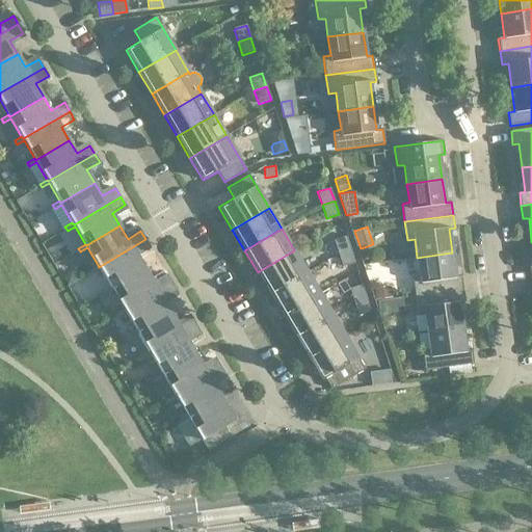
[(350,249),(346,236),(334,240),(338,254),(350,249)]
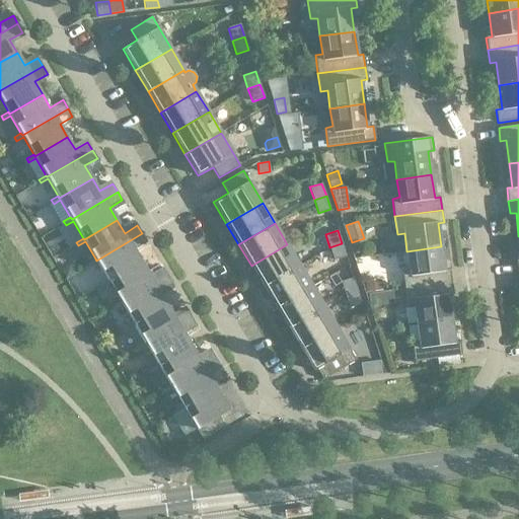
[(147,241),(142,233),(96,261),(95,258),(88,263),(90,267),(97,263),(107,280),(108,282),(142,263),(134,249),(147,241)]
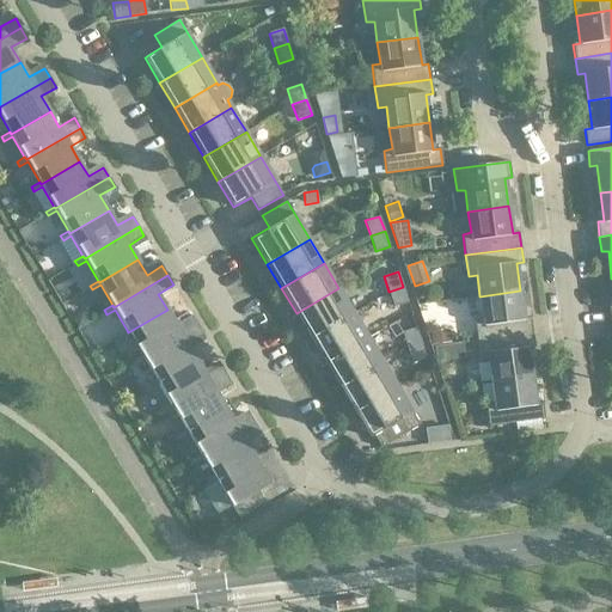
[(408,303),(403,287),(389,292),(393,307),(408,303)]
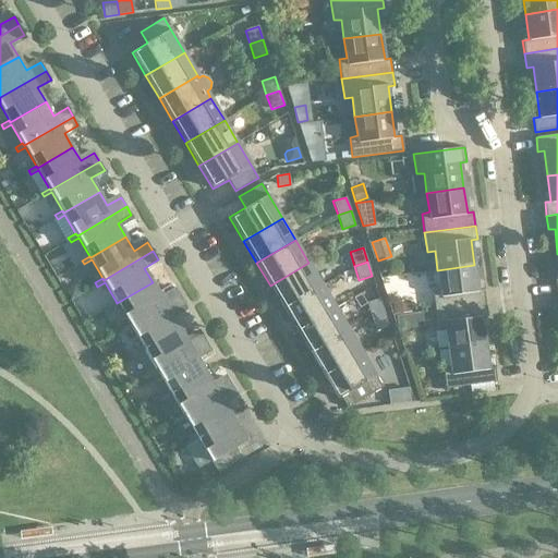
[(322,286),(308,263),(270,286),(283,308),(322,286)]
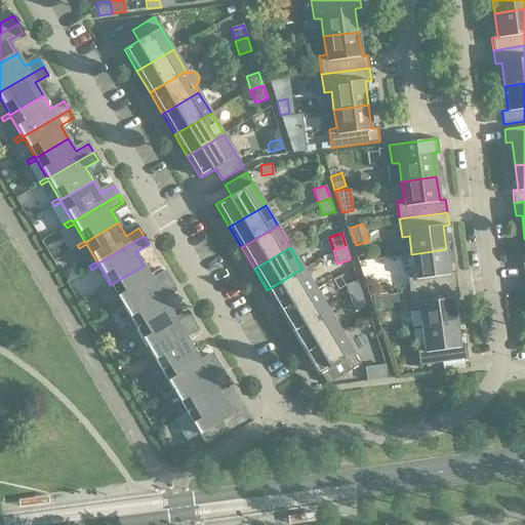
[(449,273),(446,249),(411,254),(413,272),(407,274),(409,292),(457,285),(455,273),(449,273)]
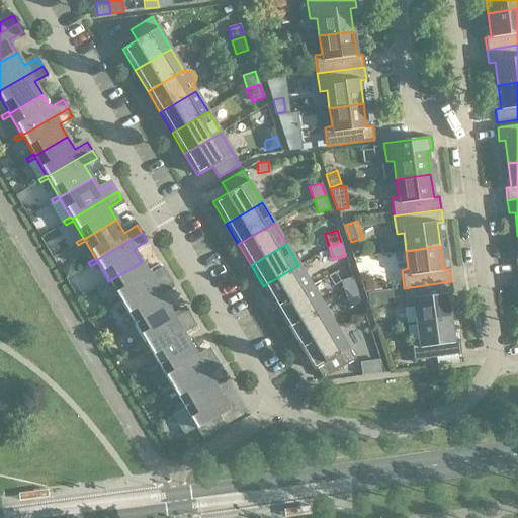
[(149,275),(142,262),(108,281),(107,279),(100,283),(103,287),(109,283),(120,300),(121,303),(167,275),(162,267),(149,275)]
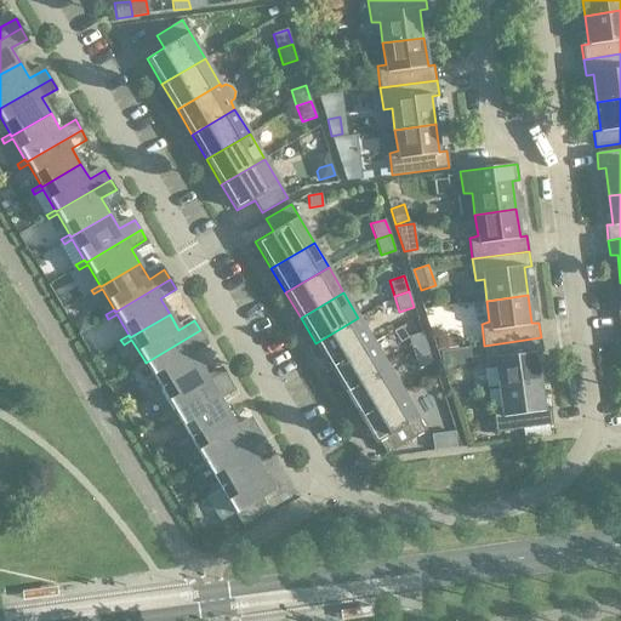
[(374,342),(358,318),(315,343),(330,368),(374,342)]
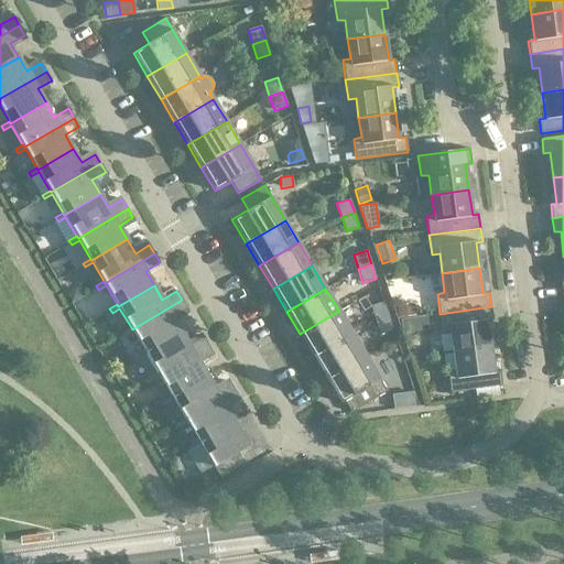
[(77,291),(72,290),(65,293),(72,303),(80,297),(77,291)]
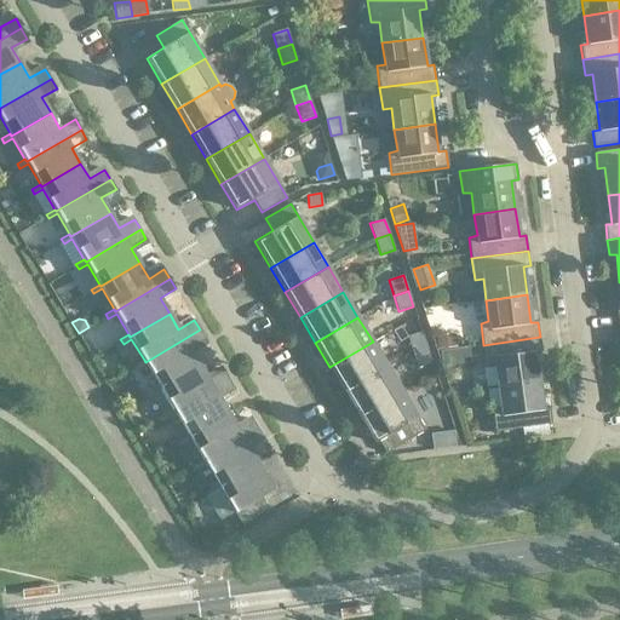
[(206,339),(200,329),(145,362),(144,360),(136,365),(138,369),(147,365),(159,385),(160,388),(199,363),(190,349),(206,339)]
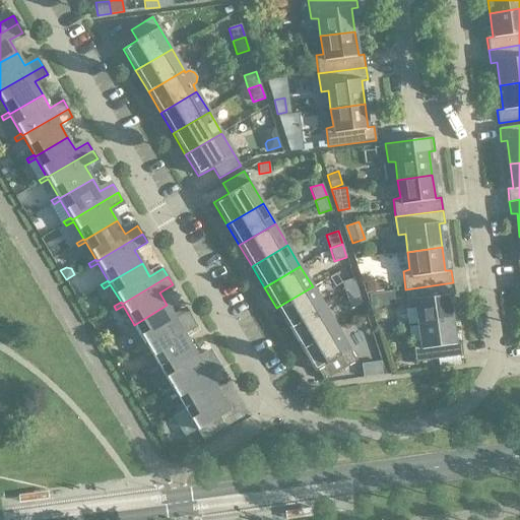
[(358,291),(353,278),(341,282),(345,296),(358,291)]
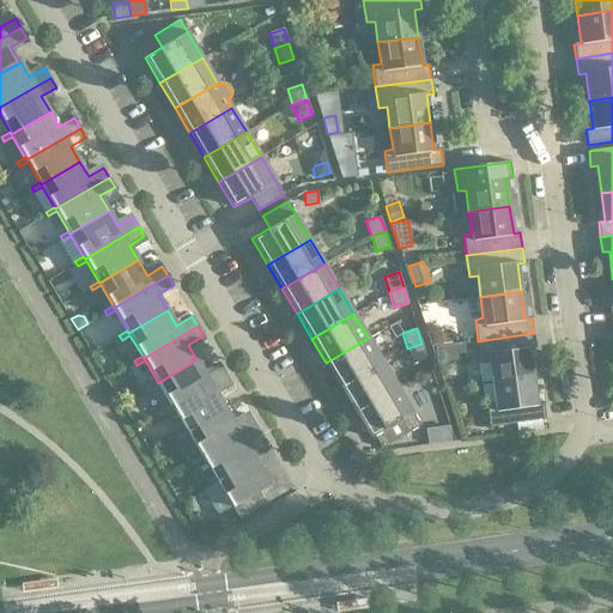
[(432,346),(451,344),(450,332),(431,334),(432,346)]
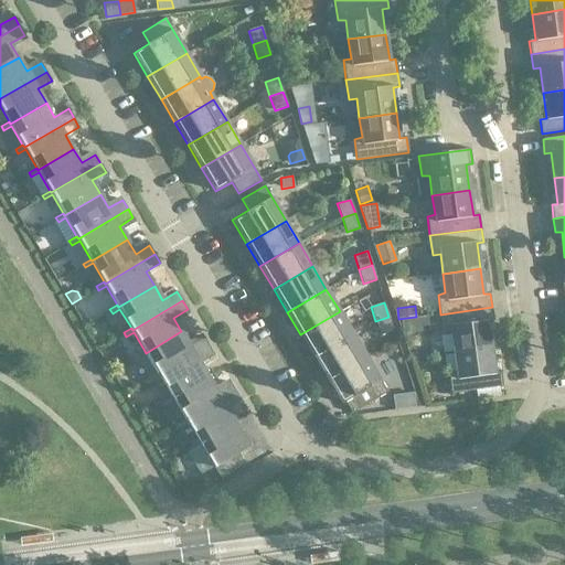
[(493,321),(492,307),(440,315),(443,333),(450,333),(454,352),(491,348),(488,321),(493,321)]
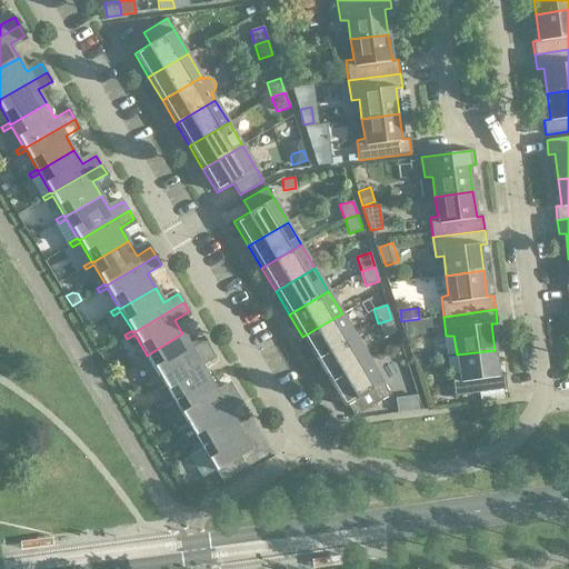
[(356,337),(342,313),(302,337),(316,360),(356,337)]
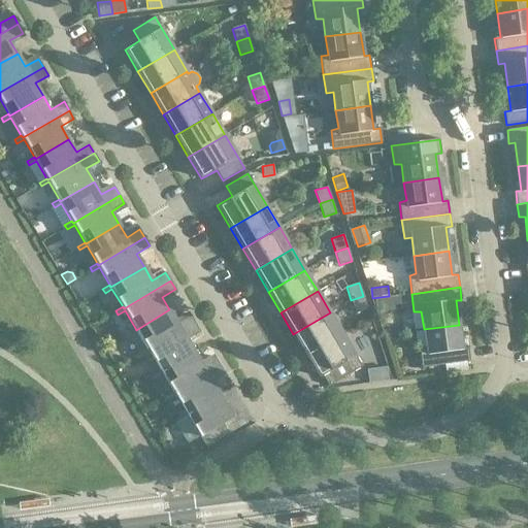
[(368,309),(363,296),(351,300),(356,312),(368,309)]
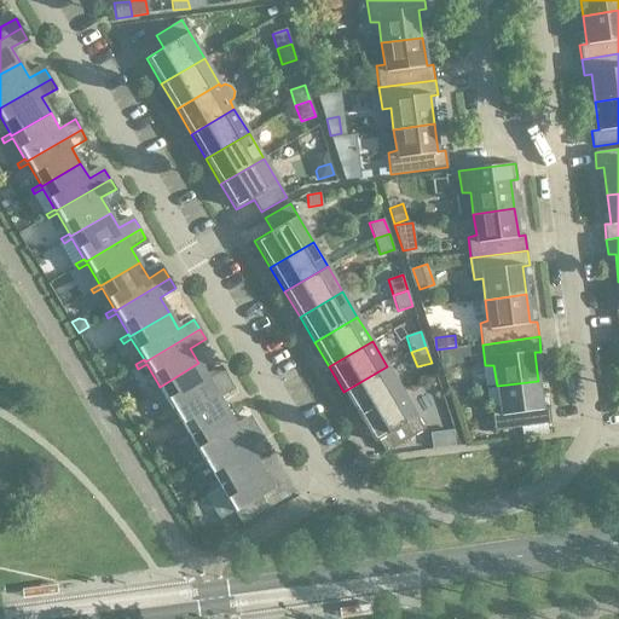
[(441,366),(456,364),(453,348),(439,351),(441,366)]
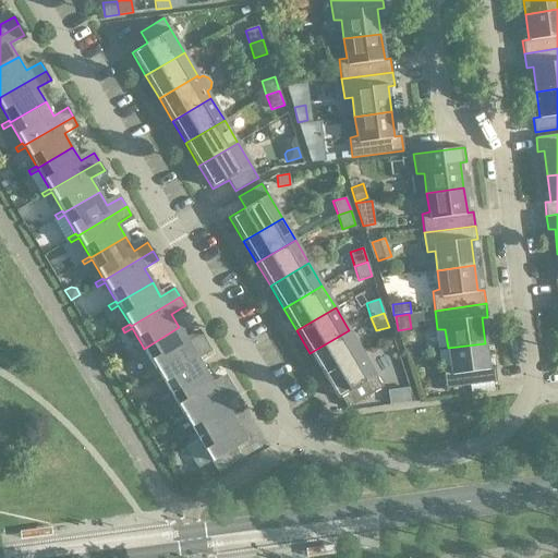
[(187,341),(179,327),(144,349),(143,347),(135,351),(137,355),(145,350),(156,368),(157,371),(206,341),(201,332),(187,341)]
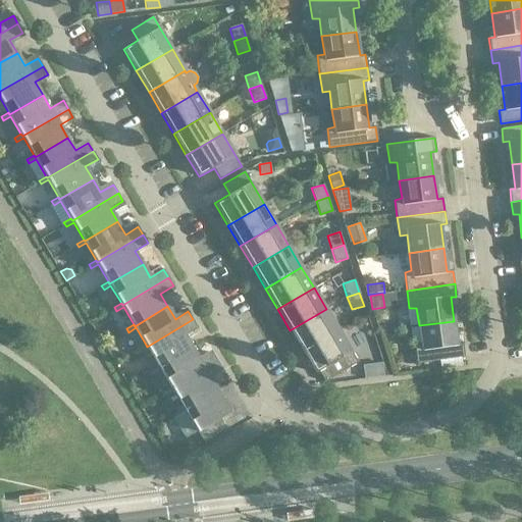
[(338,329),(326,309),(290,330),(303,352),(338,329)]
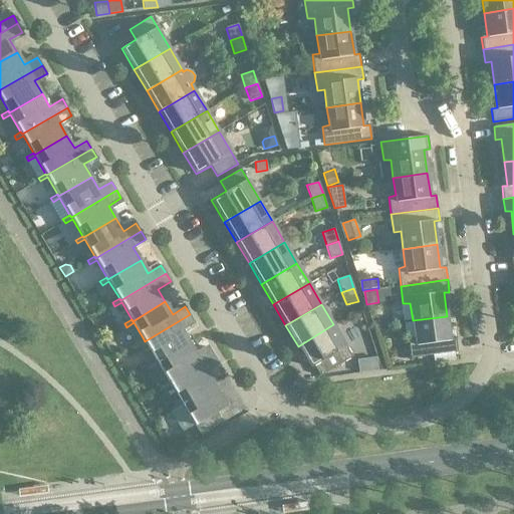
[(195,323),(190,314),(145,341),(144,339),(137,343),(139,347),(146,343),(156,360),(157,362),(190,343),(182,330),(195,323)]
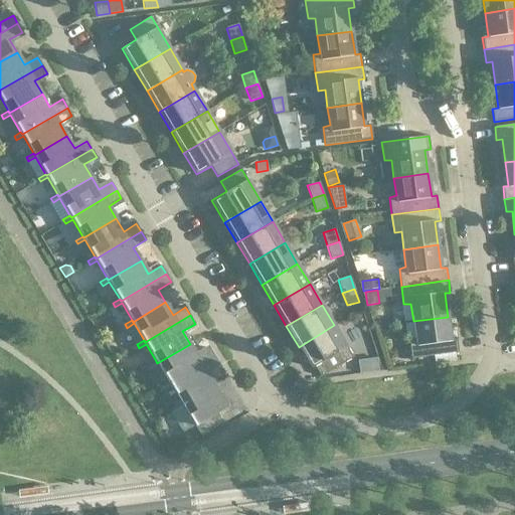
[(451,340),(448,317),(413,321),(415,339),(408,340),(411,359),(459,352),(457,339),(451,340)]
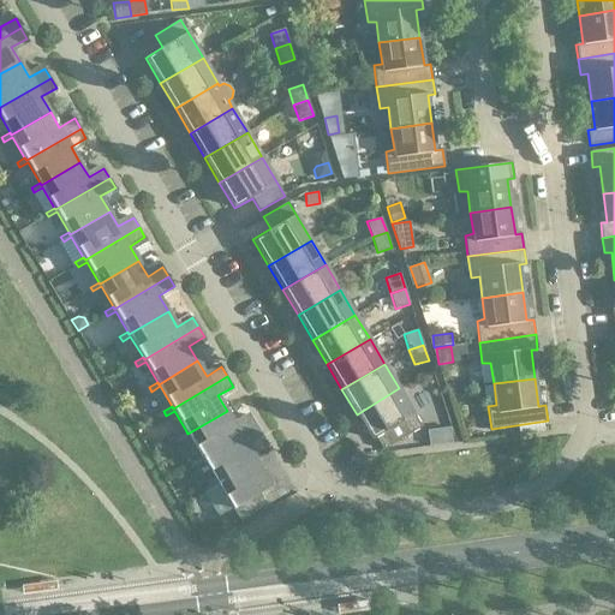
[(422,427),(399,388),(357,415),(371,440),(375,437),(383,451),(422,427)]
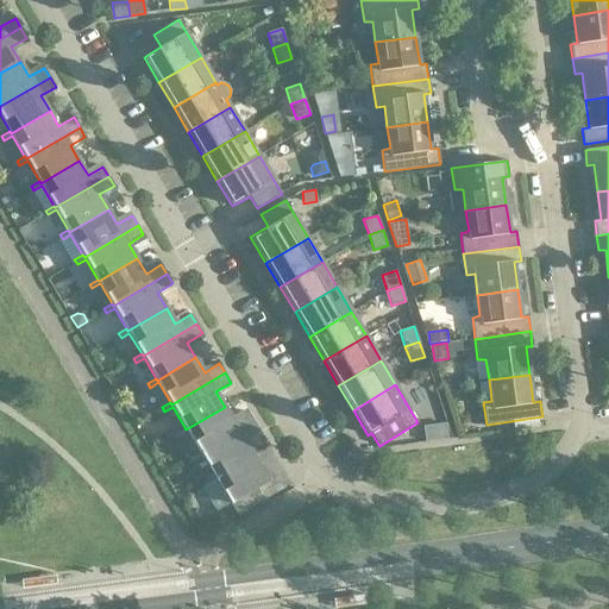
[(233,421),(225,407),(186,429),(184,427),(176,432),(180,437),(188,432),(200,452),(201,453),(255,422),(249,413),(233,421)]
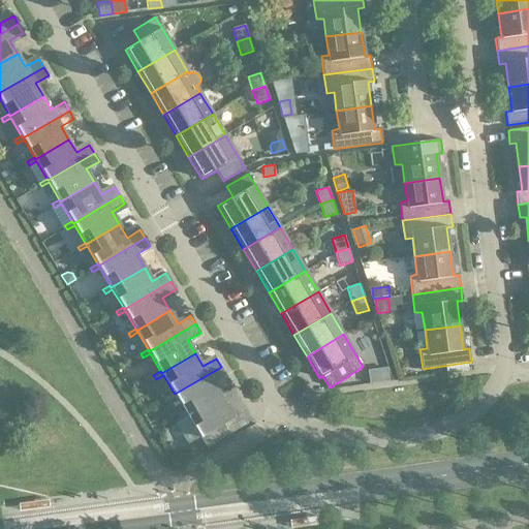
[(467,363),(444,366),(445,374),(468,371),(467,363)]
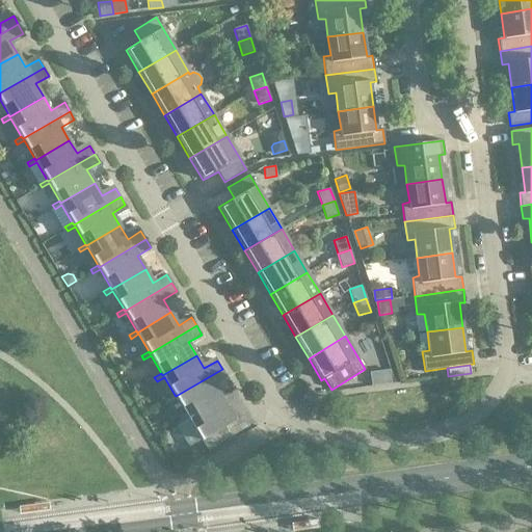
[(228,377),(222,369),(176,396),(175,395),(167,399),(169,402),(177,398),(187,416),(188,418),(221,398),(214,384),(228,377)]
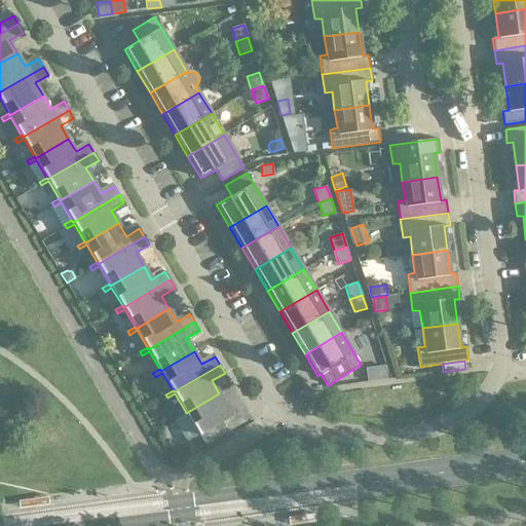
[(232,415),(219,393),(186,413),(185,411),(178,415),(180,419),(187,415),(204,445),(228,431),(222,422),(232,415)]
